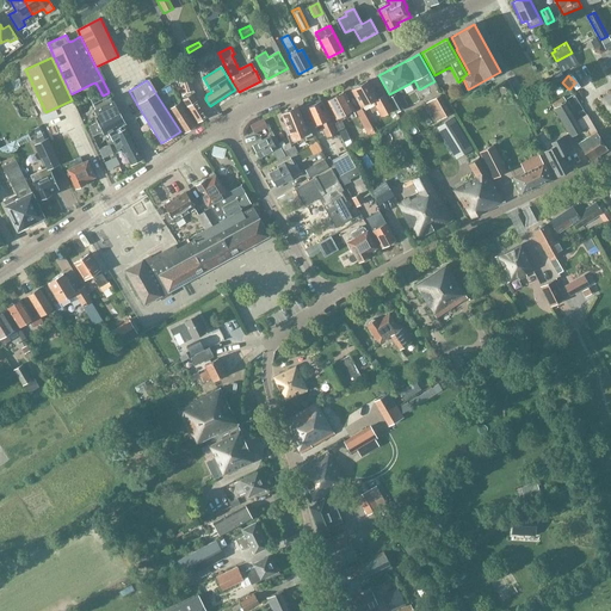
[(377,110),(381,117),(393,110),(384,94),(378,98),(369,81),(358,86),(357,85),(353,87),(353,88),(351,90),(360,107),(362,107),(369,104),(372,111),(377,110)]
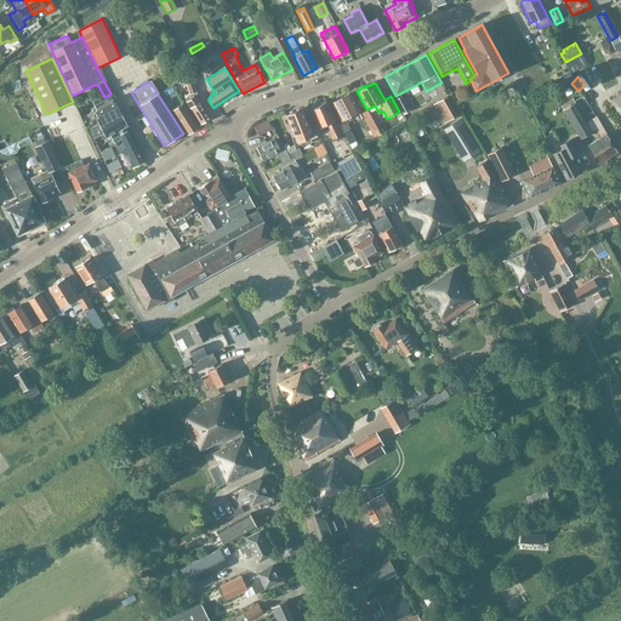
[(188,97),(184,98),(191,109),(201,125),(210,120),(199,104),(199,103),(194,93),(189,96),(188,97)]
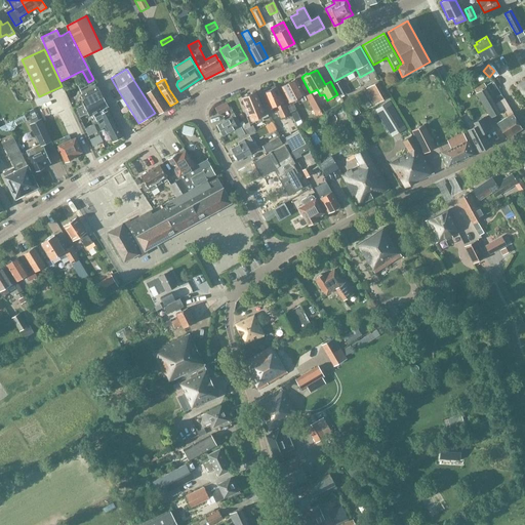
[(287,106),(292,117),(295,122),(300,120),(292,101),(304,94),(295,79),(281,87),(289,103),(289,105),(287,106)]
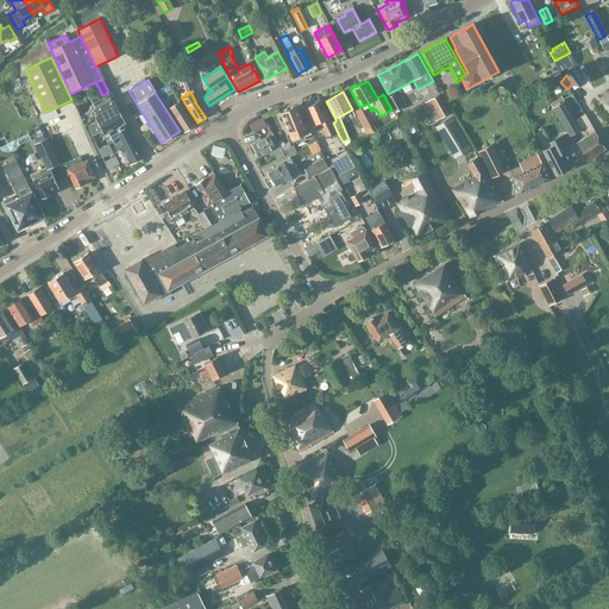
[(402,108),(394,94),(388,98),(395,112),(402,108)]
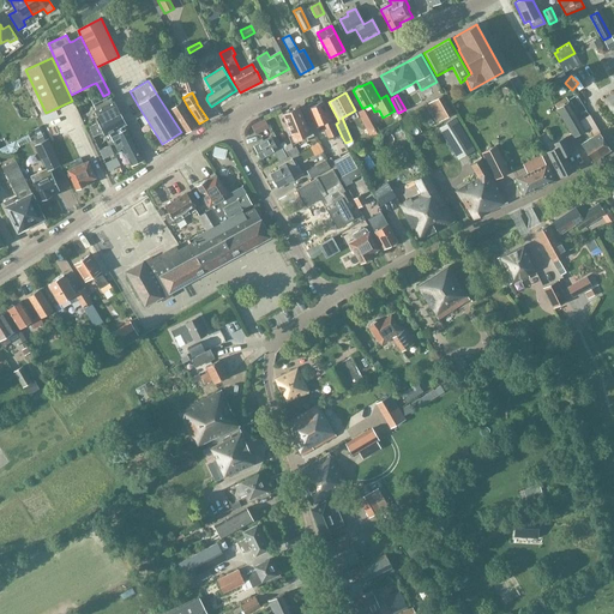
[(443,96),(434,101),(439,110),(434,114),(439,122),(452,115),(443,96)]
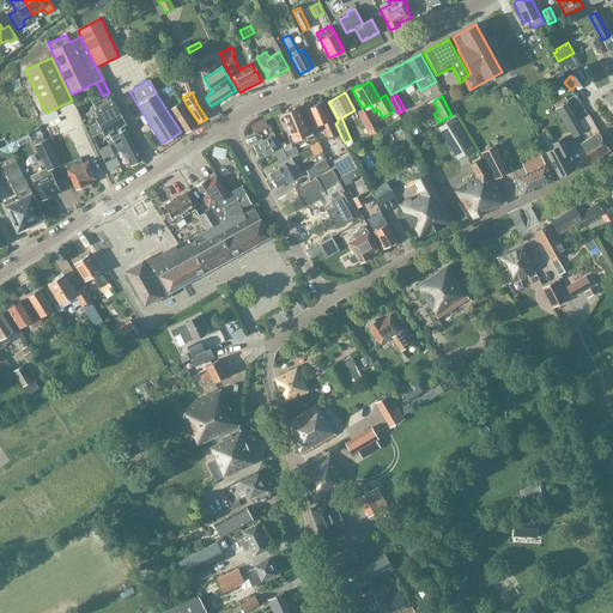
[(552,104),(554,108),(572,137),(587,127),(592,135),(580,143),(590,161),(608,150),(598,132),(599,132),(588,115),(578,120),(564,97),(552,104)]
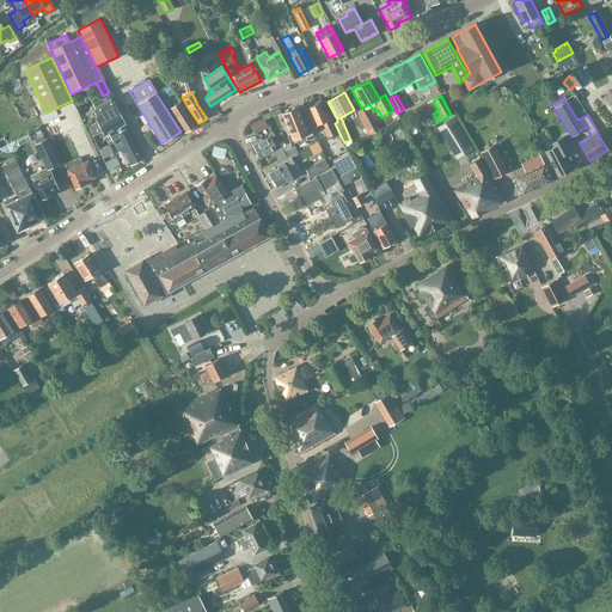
[(326,138),(331,135),(336,133),(338,136),(341,136),(335,123),(332,124),(322,101),(320,102),(320,99),(306,105),(307,108),(306,109),(313,126),(320,123),(326,138)]
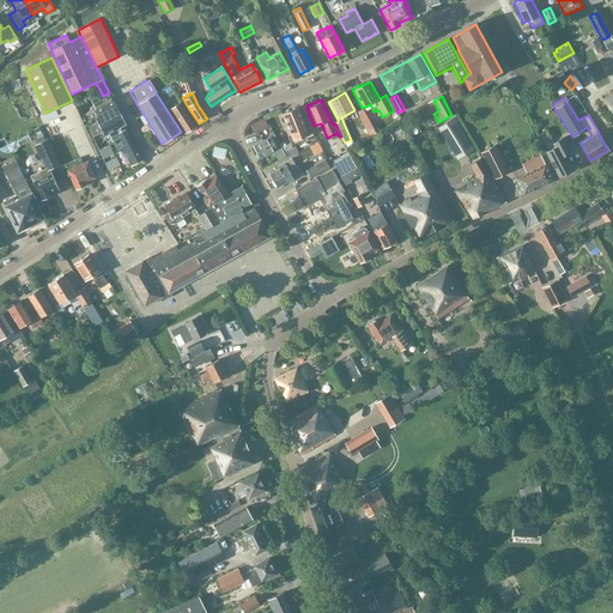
[(114,101),(95,110),(99,120),(97,121),(104,137),(109,134),(117,151),(122,149),(131,167),(143,159),(114,101)]
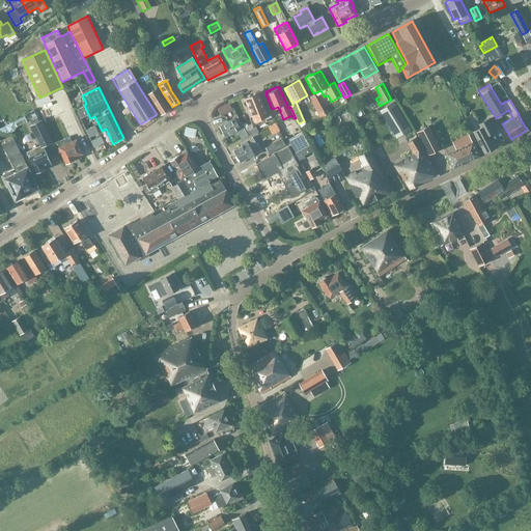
[(146,93),(159,112),(161,116),(168,111),(156,90),(150,93),(148,92),(146,93)]
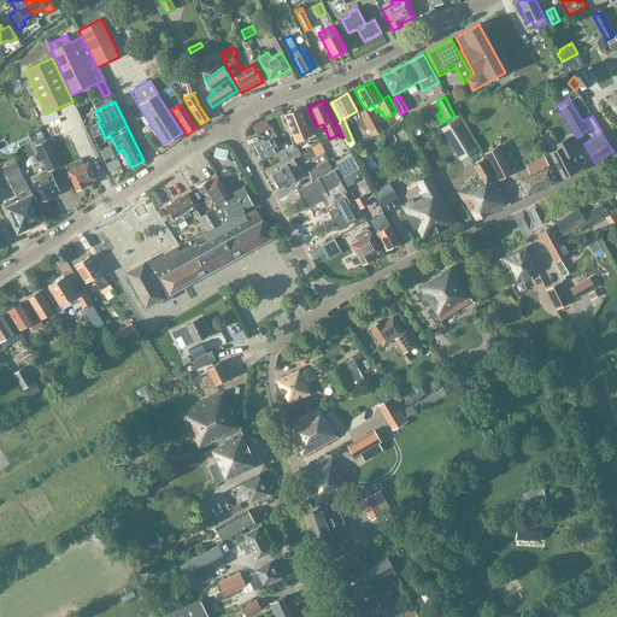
[(311,134),(300,107),(283,115),(294,141),(311,134)]
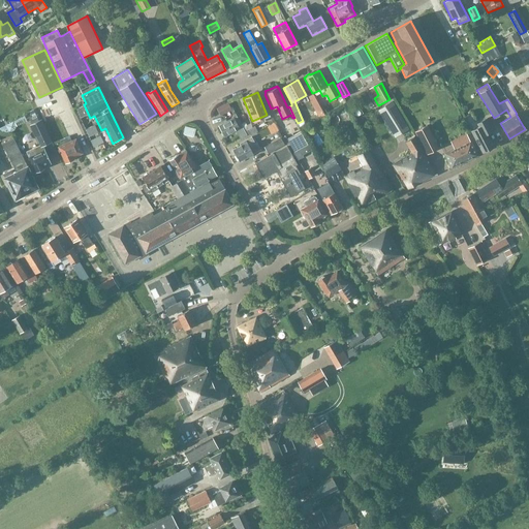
[(408,129),(392,102),(378,111),(395,137),(408,129)]
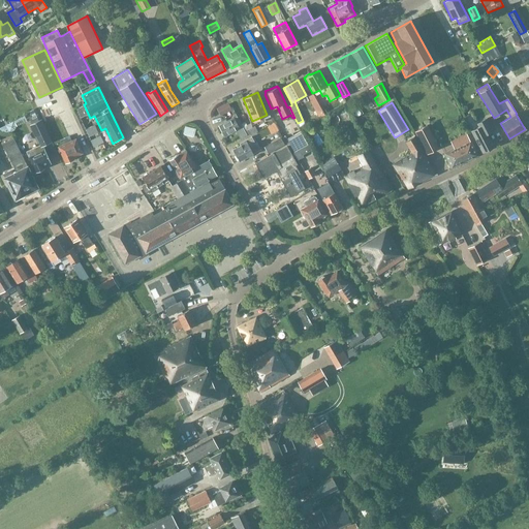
[(29,119),(32,124),(30,125),(39,146),(27,152),(29,157),(29,158),(35,173),(44,168),(43,166),(51,163),(43,147),(52,143),(41,120),(38,121),(36,117),(38,115),(35,109),(29,112),(31,117),(29,119)]
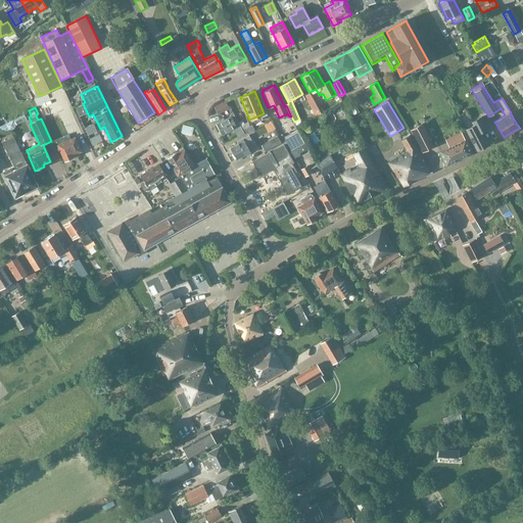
[(331,110),(333,117),(340,115),(338,108),(331,110)]
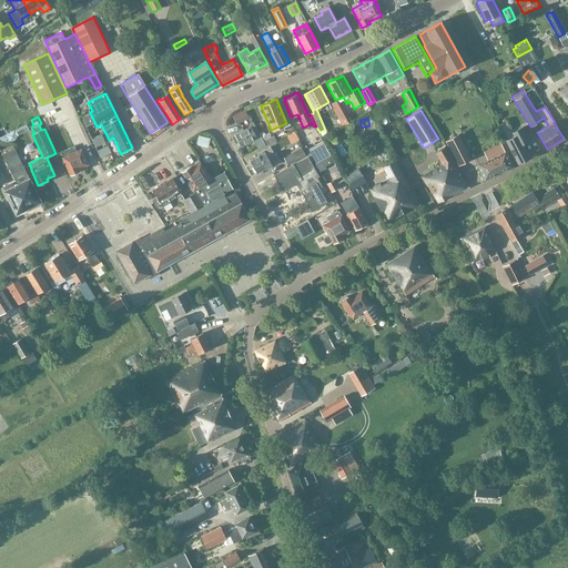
[(254,125),(249,128),(235,135),(241,146),(252,140),(257,149),(264,145),(254,125)]
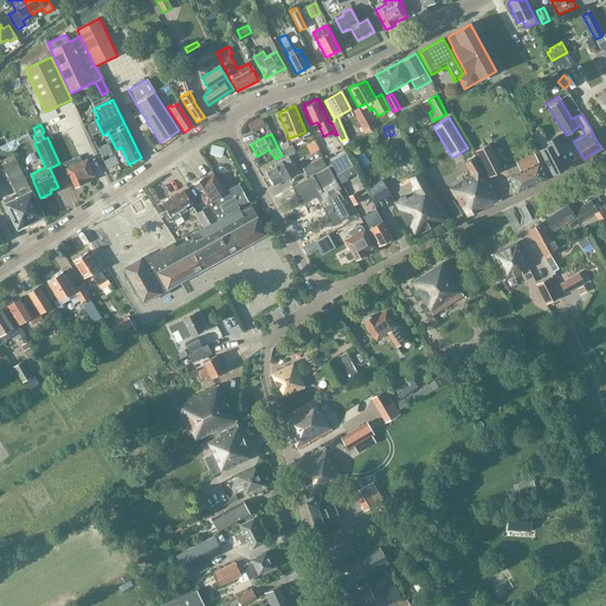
[(547,147),(540,150),(553,175),(565,169),(558,154),(566,149),(559,136),(545,143),(547,147)]
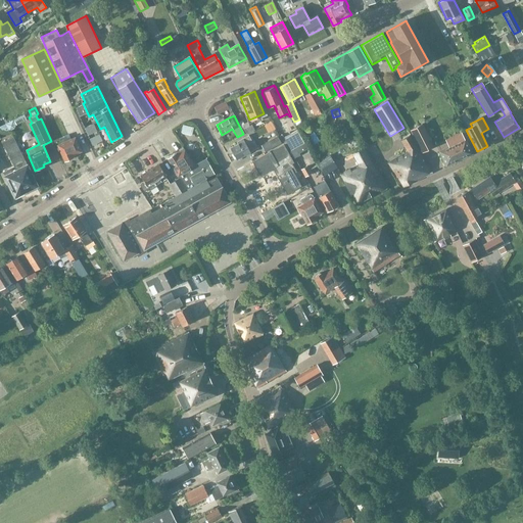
[(88,123),(82,126),(85,132),(91,129),(88,123)]
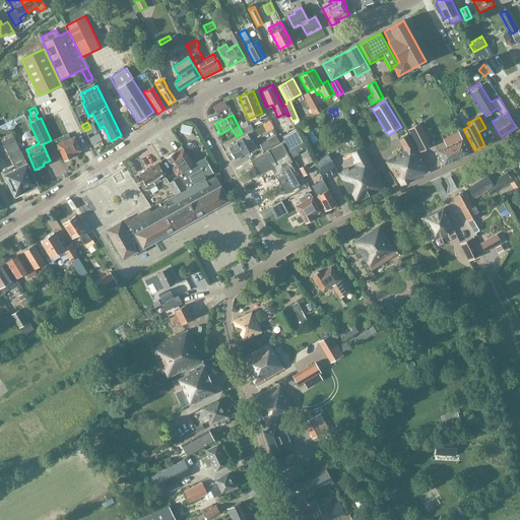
[(408,129),(419,151),(432,146),(419,124),(408,129)]
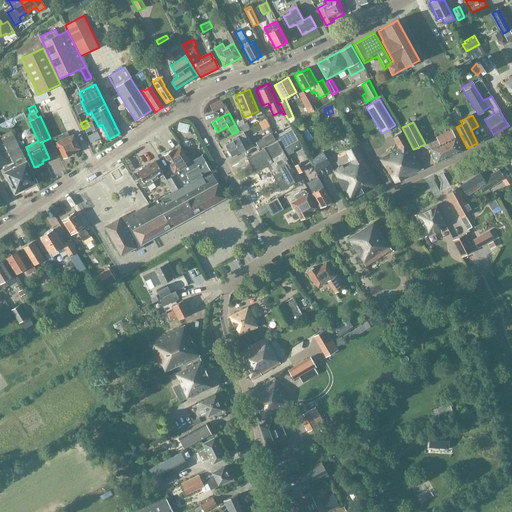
[(291,127),(278,134),(276,131),(273,133),(276,140),(280,138),(285,146),(297,139),(291,127)]
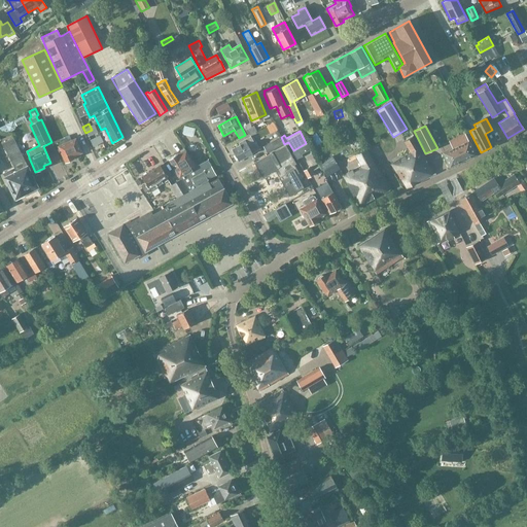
[(90,140),(93,147),(103,142),(99,135),(90,140)]
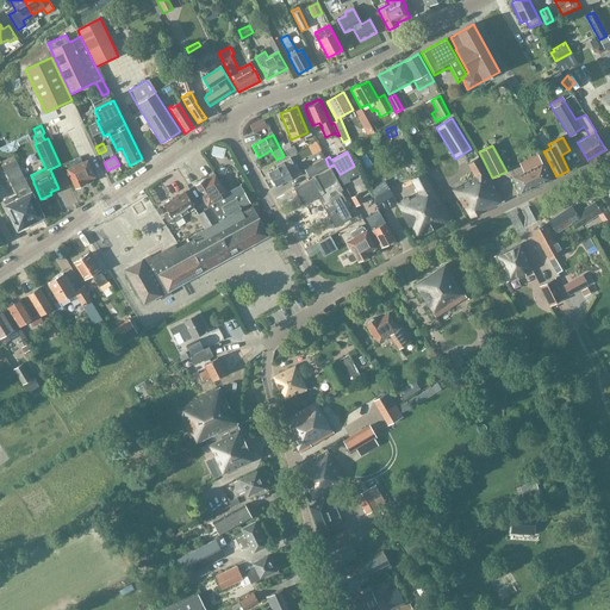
[(277,186),(292,178),(300,173),(297,165),(294,167),(290,159),(277,166),(278,168),(268,173),(277,186)]
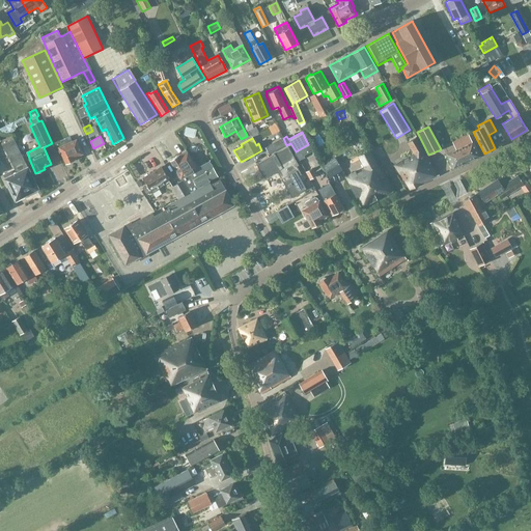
[(285,146),(285,145),(286,145),(283,138),(282,139),(281,138),(264,148),(269,156),(285,146)]
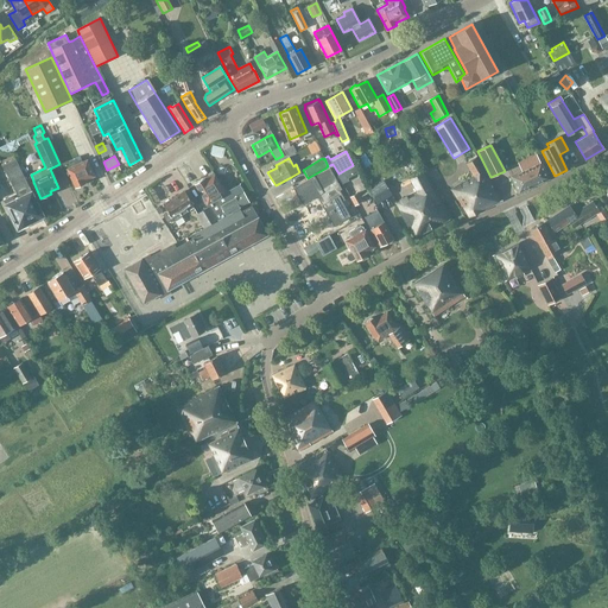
[(474,177),(450,189),(469,217),(501,201),(482,170),(483,170),(476,158),(468,163),(466,164),(474,177)]
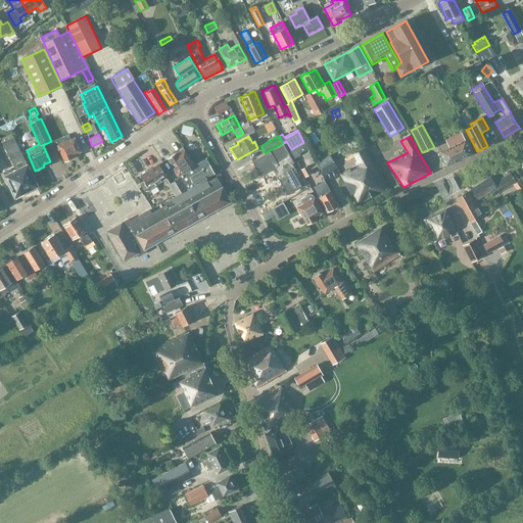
[(24,193),(37,186),(13,137),(2,142),(15,171),(12,173),(11,171),(13,170),(12,169),(3,173),(4,175),(4,176),(15,199),(25,195),(24,193)]
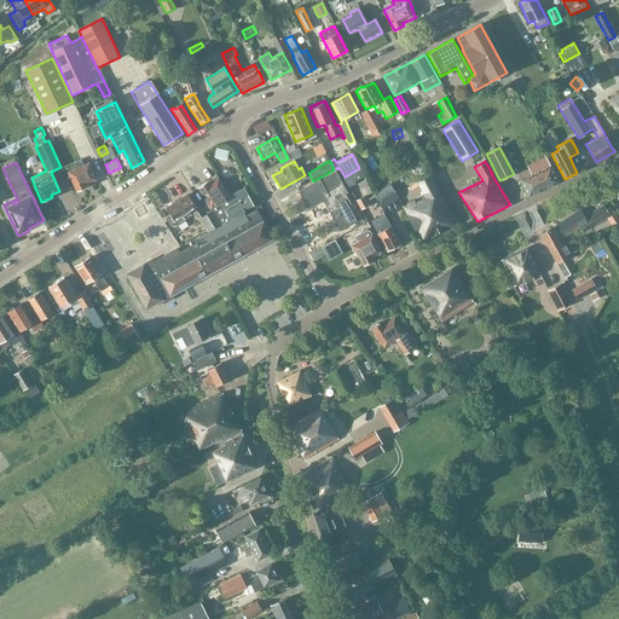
[(86,185),(97,181),(88,163),(85,166),(84,163),(80,165),(79,162),(71,166),(73,171),(68,173),(76,191),(86,187),(86,185)]
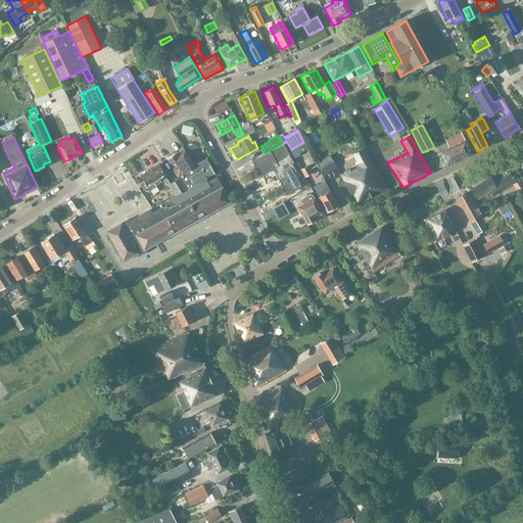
[(465,138),(455,143),(452,145),(438,151),(446,167),(472,153),(465,138)]
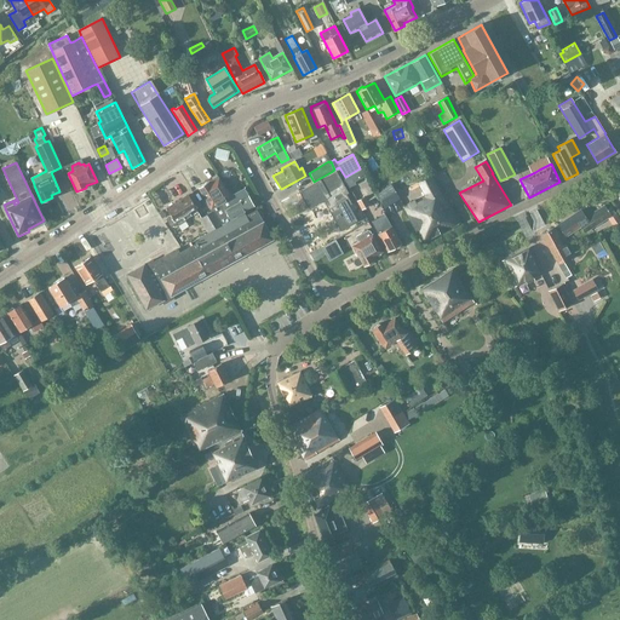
[(357,220),(349,205),(351,204),(346,194),(348,194),(337,172),(321,181),(320,181),(299,191),(308,208),(325,199),(329,208),(328,208),(339,230),(357,220)]
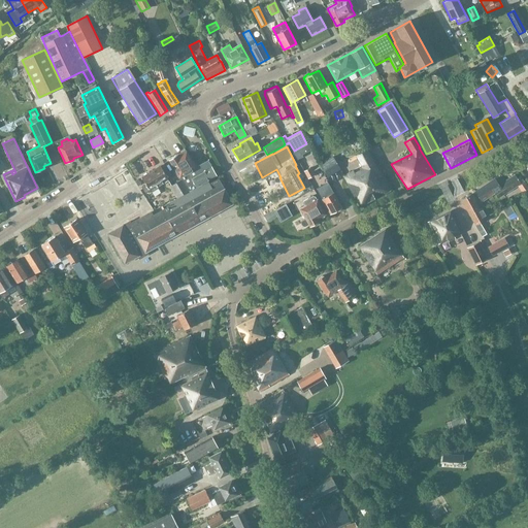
[(391,189),(369,149),(356,156),(361,166),(343,176),(359,206),(391,189)]
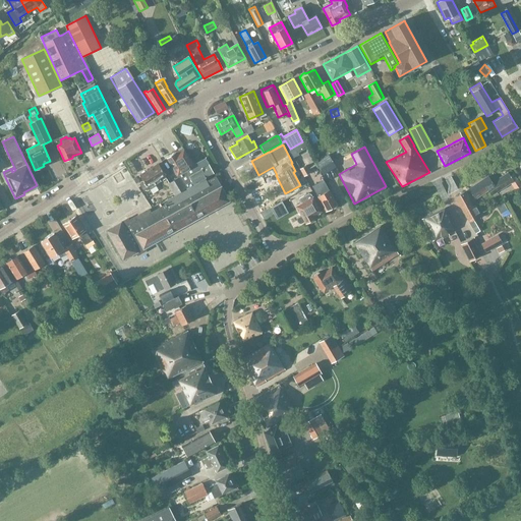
[(174,154),(166,159),(177,176),(178,176),(179,178),(173,181),(180,192),(186,188),(187,188),(213,174),(209,166),(210,166),(205,158),(192,166),(183,151),(175,155),(174,154)]
